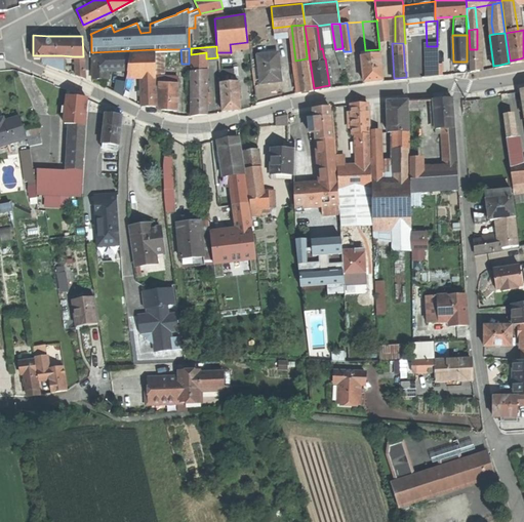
[(477,49),(470,49),(470,70),(478,69),(477,49)]
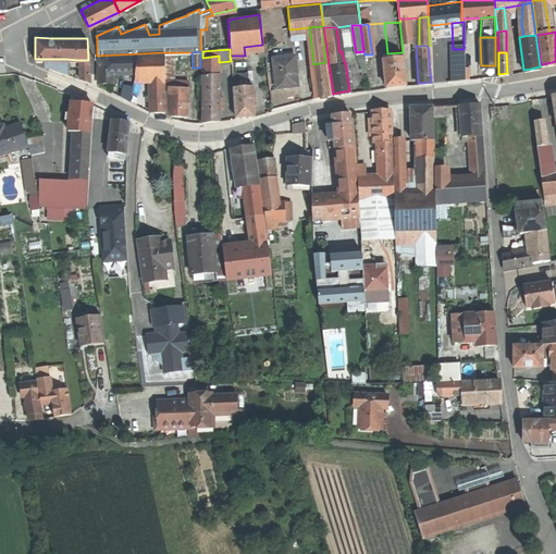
[(163,53),(137,54),(135,75),(150,74),(164,74),(163,53)]
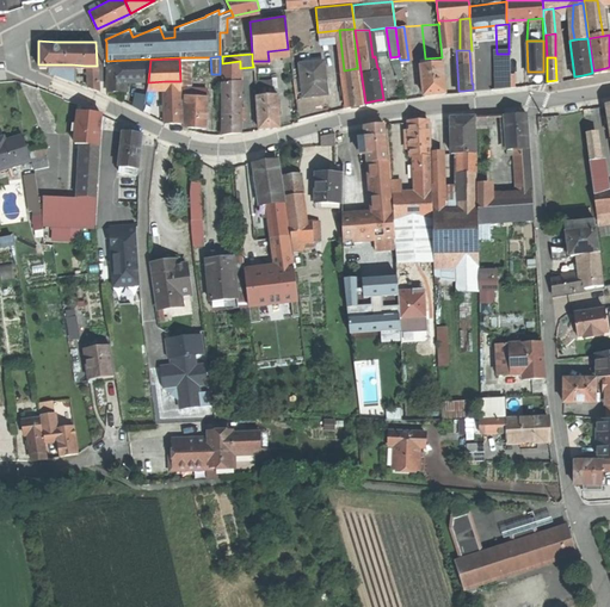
[(322,59),(299,61),(302,94),(316,93),(325,92),(322,74),(324,74),(322,59)]
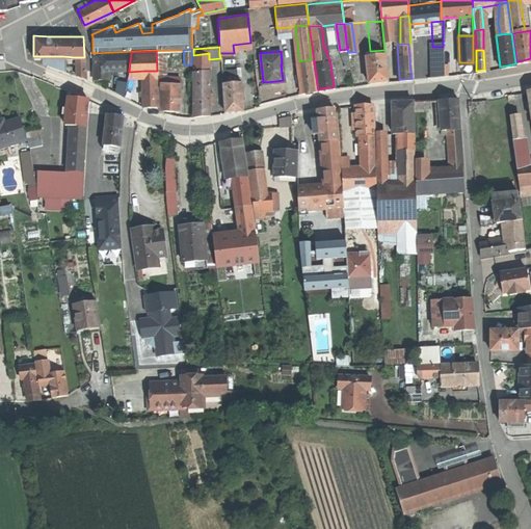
[(131,52),(111,53),(111,69),(128,69),(131,52)]
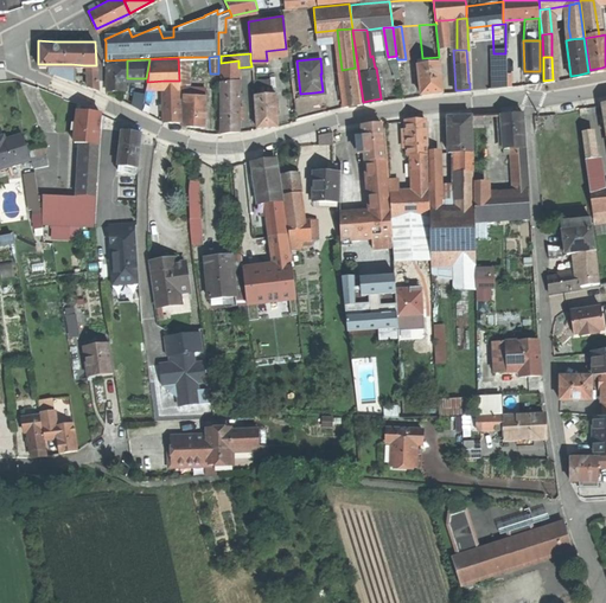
[(123,61),(107,62),(107,88),(115,88),(123,88),(123,61)]
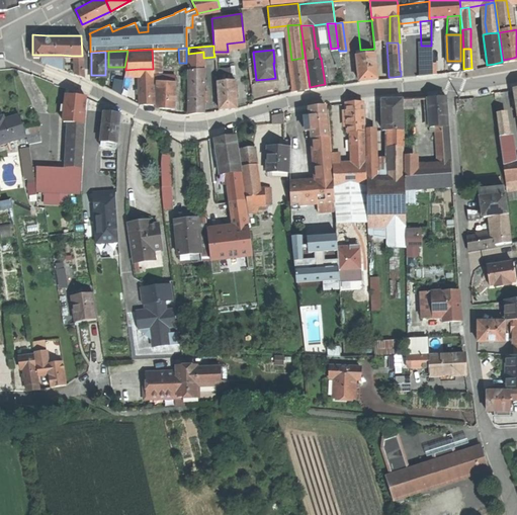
[(203,52),(188,54),(187,69),(203,67),(203,58),(203,52)]
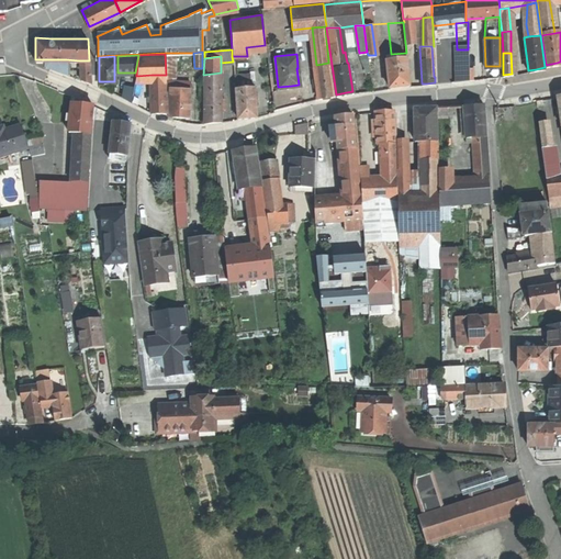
[(406,56),(386,58),(390,87),(400,86),(410,85),(406,56)]
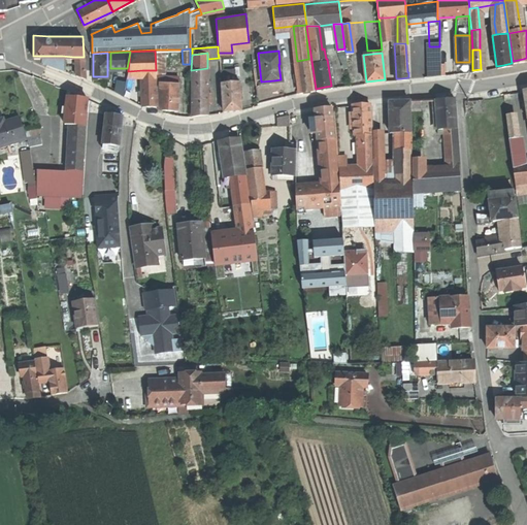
[(62,56),(42,56),(42,61),(62,68),(62,56)]
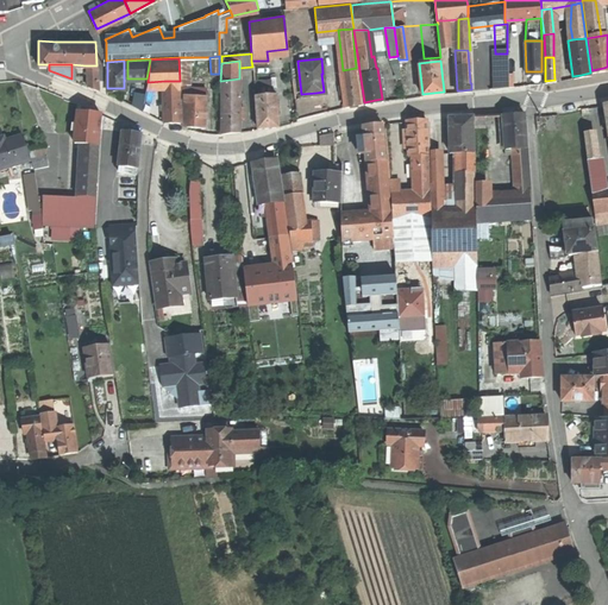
[(96,65),(86,65),(87,84),(98,88),(96,65)]
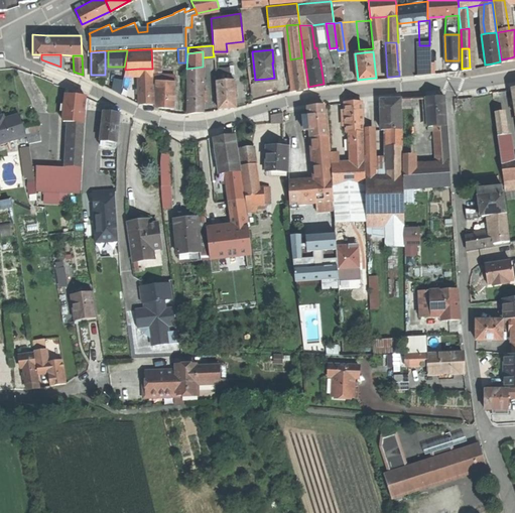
[(290,59),(287,59),(291,89),(299,88),(306,88),(301,57),(290,59)]
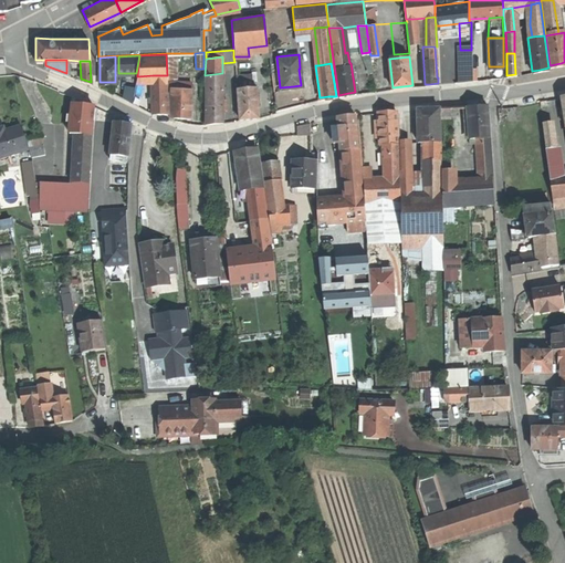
[(222,73),(205,75),(203,124),(217,122),(222,121),(222,73)]
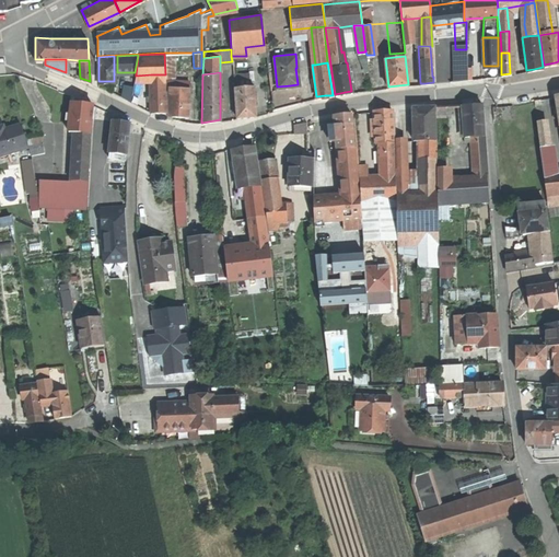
[(247,72),(232,73),(233,85),(234,85),(248,84),(247,72)]
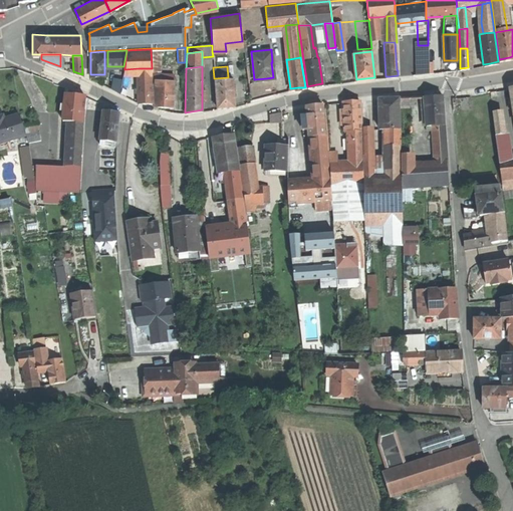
[(138,74),(137,74),(138,102),(143,102),(153,101),(152,74),(138,74)]
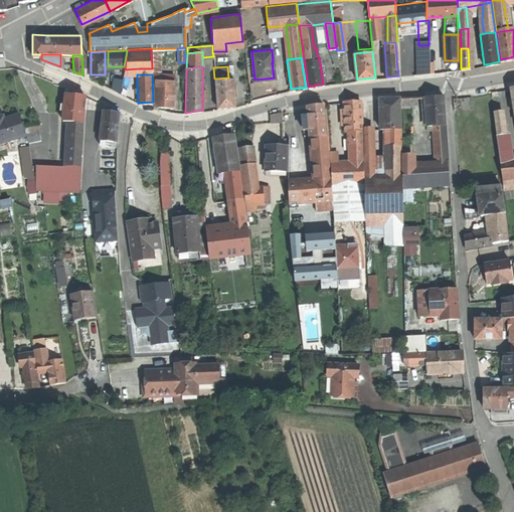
[(228,77),(215,78),(217,107),(225,107),(231,106),(230,77),(228,77)]
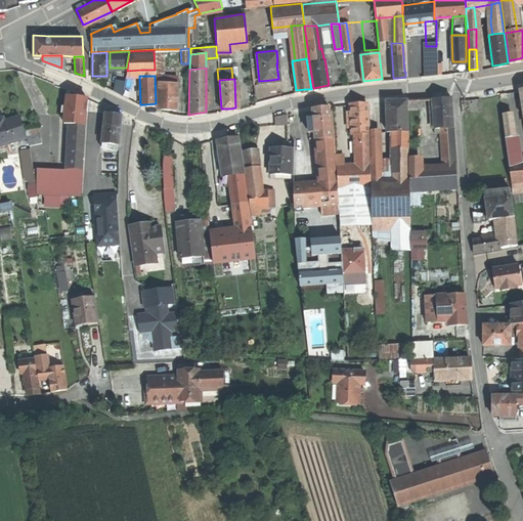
[(176,81),(158,80),(157,107),(169,109),(176,109),(177,81),(176,81)]
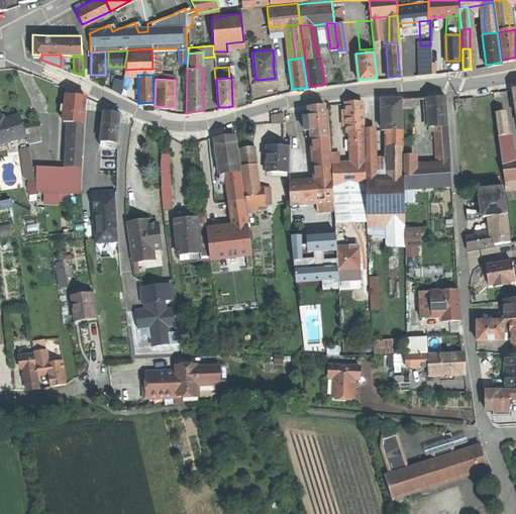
[(77,94),(65,93),(63,119),(70,120),(71,119),(83,119),(85,95),(84,94),(77,94)]
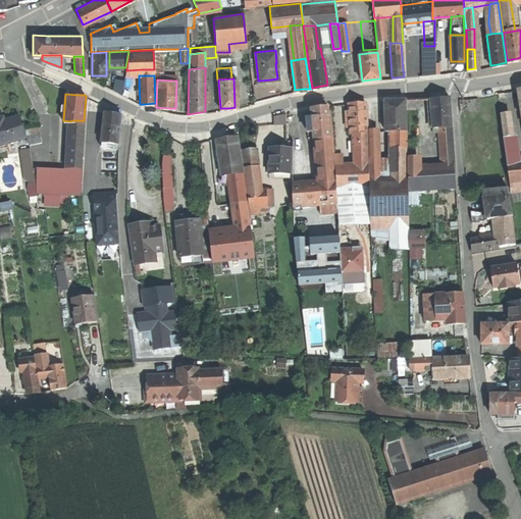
[(438,96),(430,97),(431,125),(438,125),(451,124),(449,95),(438,96)]
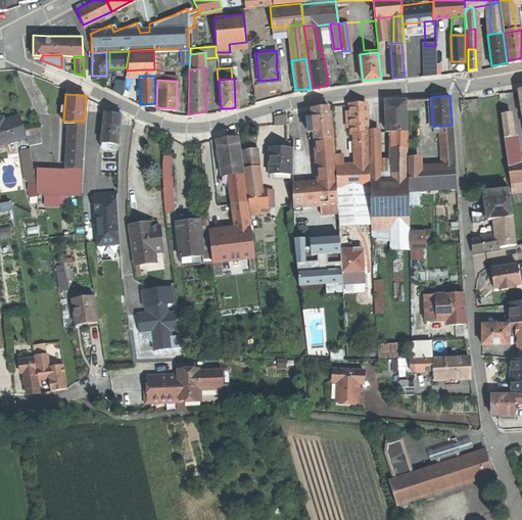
[(415,97),(407,97),(407,106),(415,106),(415,97)]
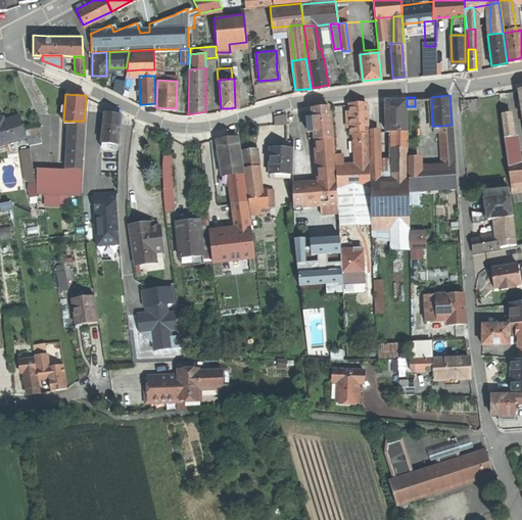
[(394,99),(385,99),(384,129),(392,130),(406,130),(406,98),(394,99)]
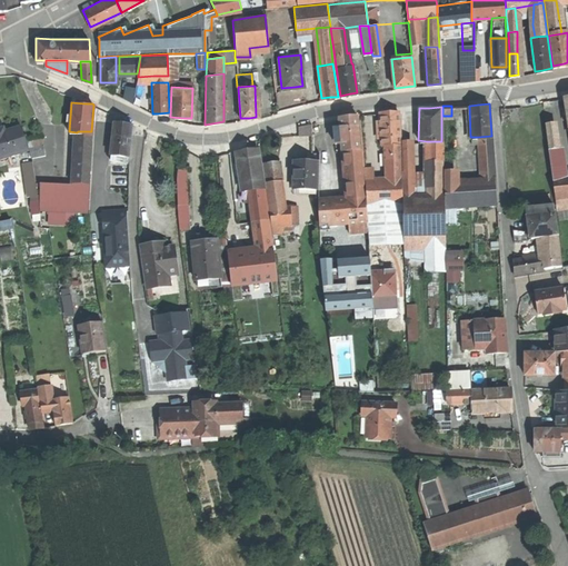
[(390,110),(379,110),(380,120),(380,136),(380,144),(385,144),(399,142),(398,110),(390,110)]
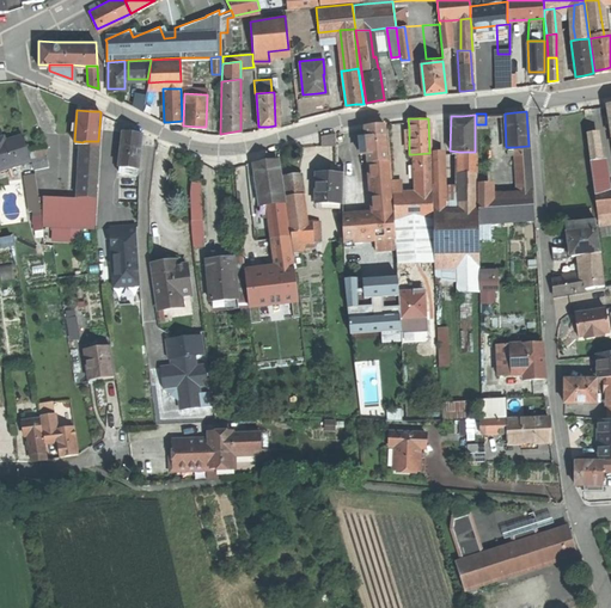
[(373,124),(364,126),(365,135),(365,137),(367,152),(368,160),(373,160),(388,159),(384,123),(373,124)]
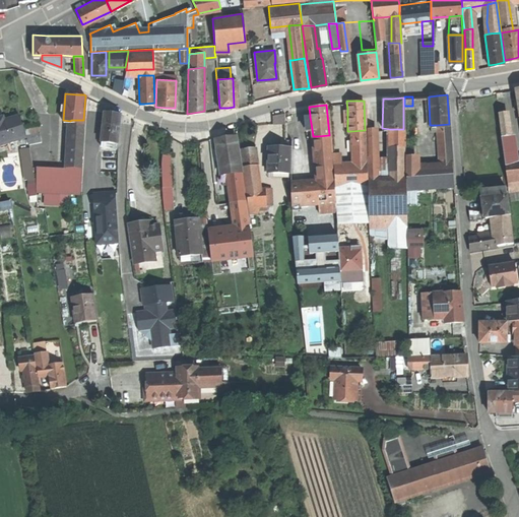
[(505,109),(498,110),(501,133),(508,133),(505,109)]
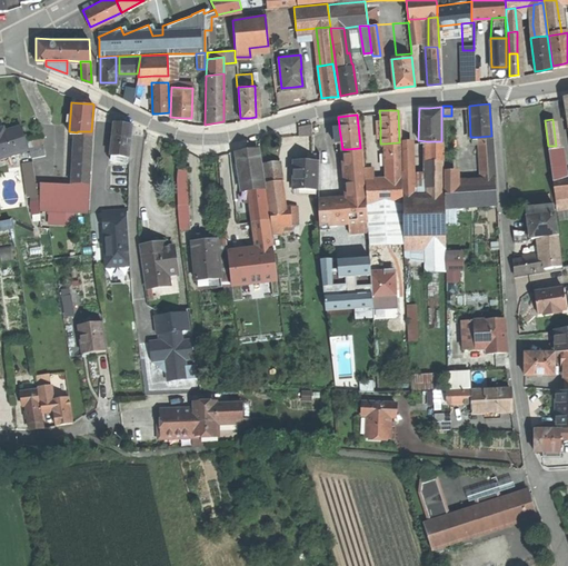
[(131,122),(113,121),(109,152),(115,154),(128,156),(131,122)]
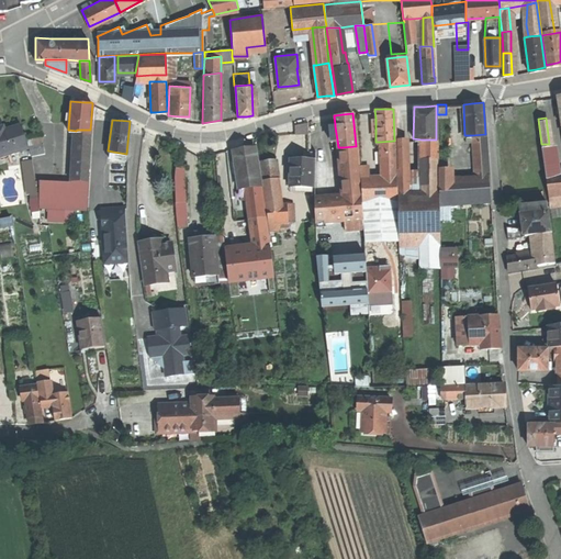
[(305,121),(294,123),(294,132),(305,132),(305,121)]
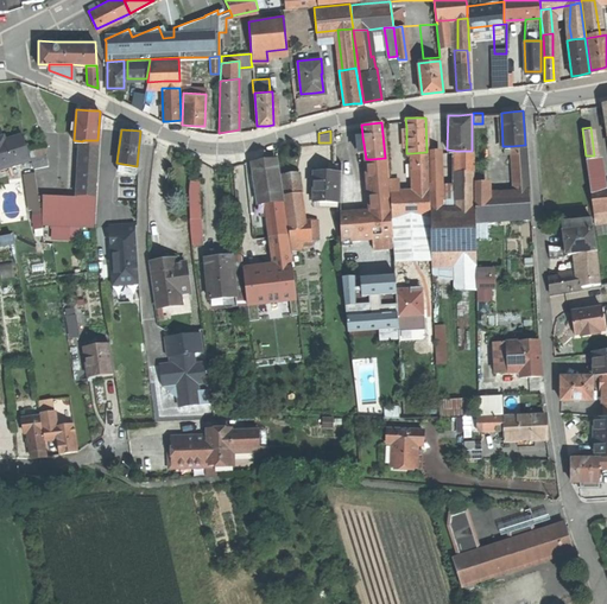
[(0,165),(30,157),(23,133),(4,138),(4,134),(0,134),(0,165)]
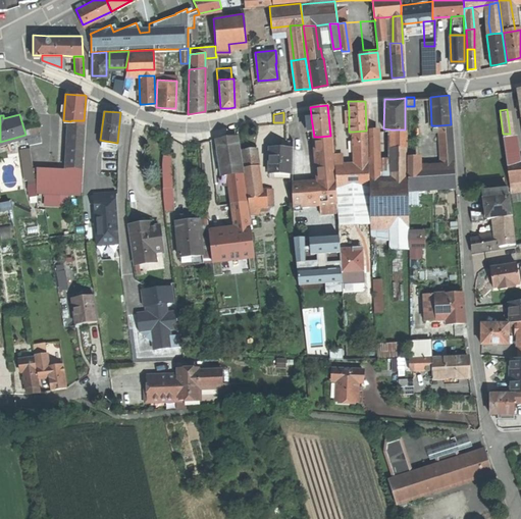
[(84,120),(71,120),(70,121),(68,167),(80,168),(84,120)]
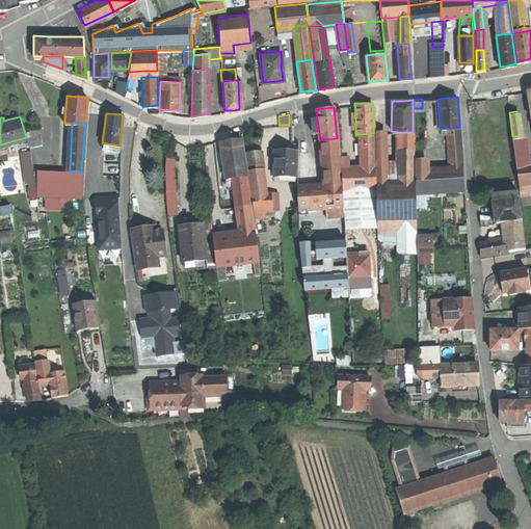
[(38,127),(25,129),(29,146),(43,142),(38,127)]
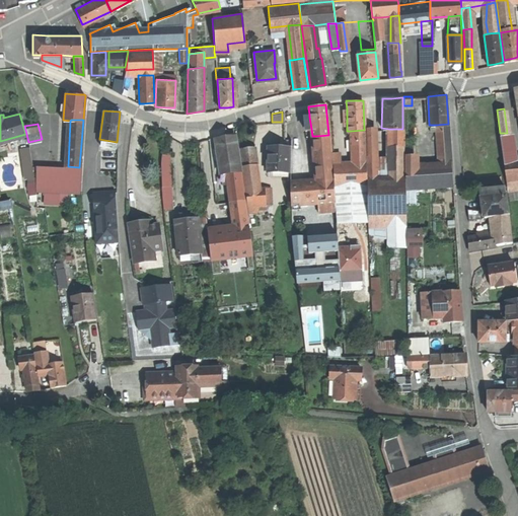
[(448,124),(436,125),(438,163),(451,163),(448,124)]
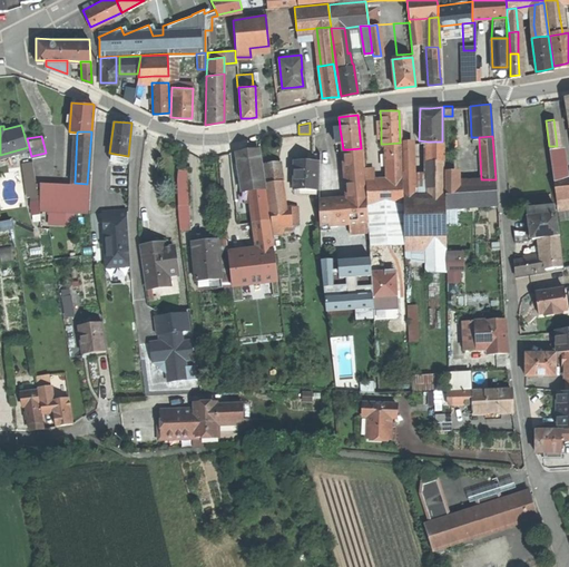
[(442,142),(428,142),(429,196),(442,196),(442,142)]
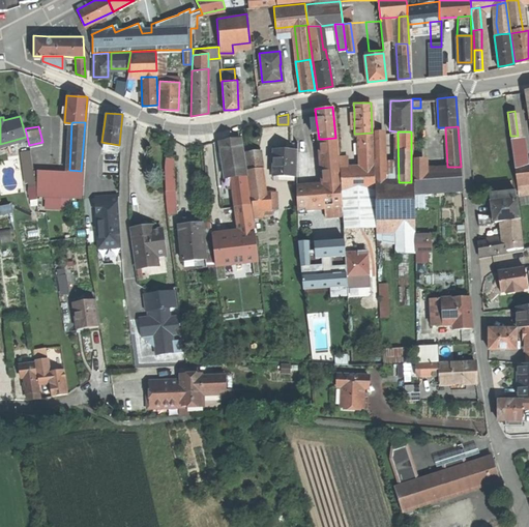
[(372,133),(358,134),(359,157),(362,157),(364,167),(374,166),(374,159),(373,159),(372,133)]
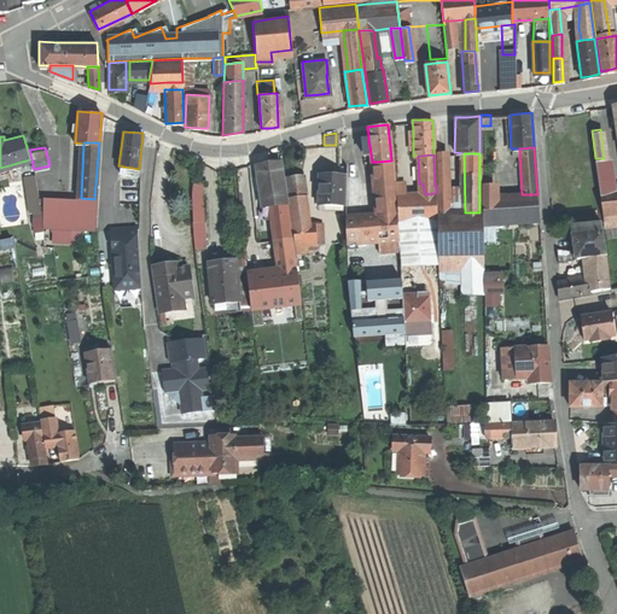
[(604,158),(595,158),(600,187),(611,186),(607,157),(604,158)]
